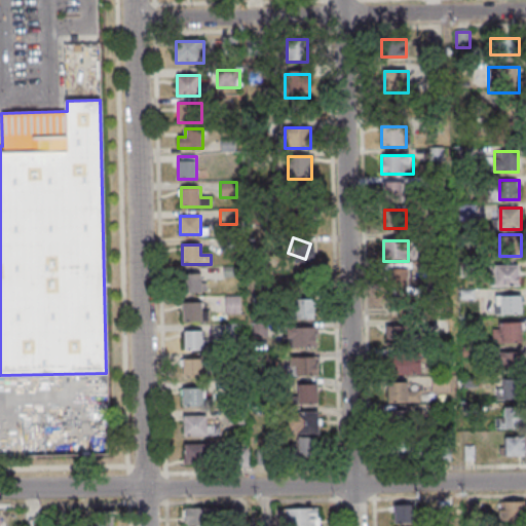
[(412,296),(408,289),(418,284),(406,260),(383,272),(400,302),(412,296)]
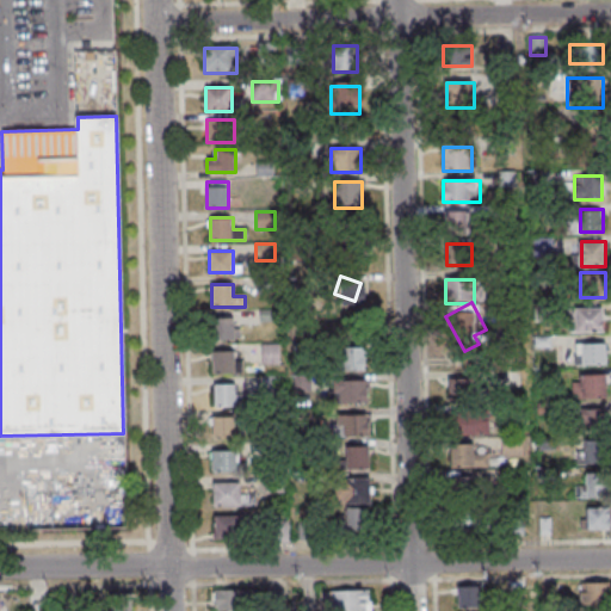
[(603,308),(576,308),(576,332),(603,332),(603,308)]
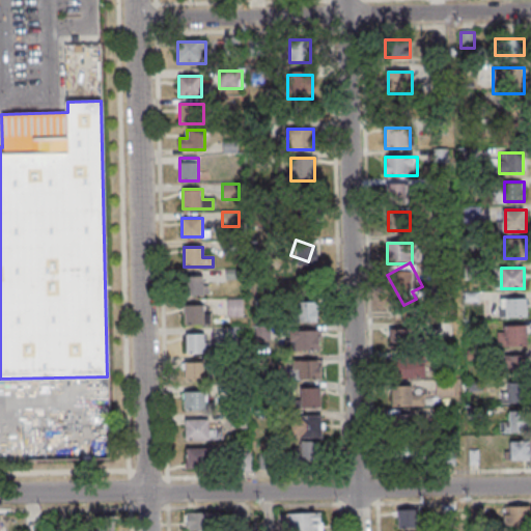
[(203,277),(185,277),(185,296),(203,296),(203,277)]
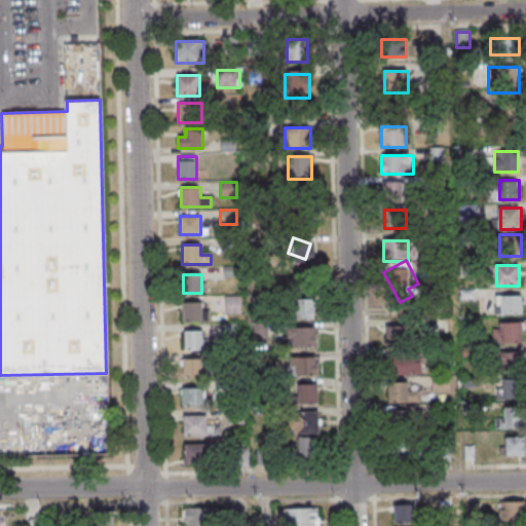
[(239,313),(239,296),(225,296),(225,313),(239,313)]
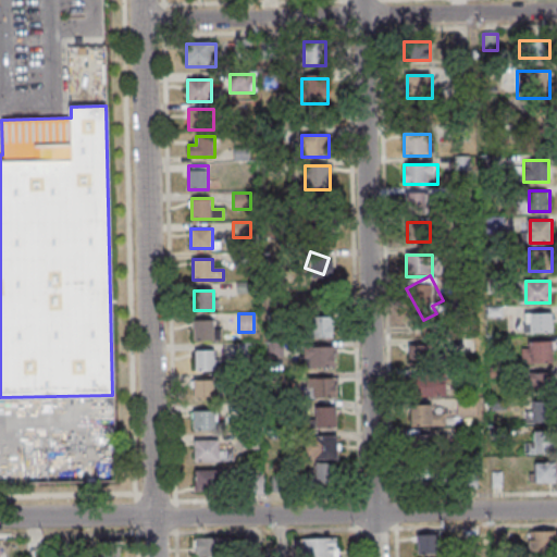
[(523,313),(523,332),(553,332),(553,313),(523,313)]
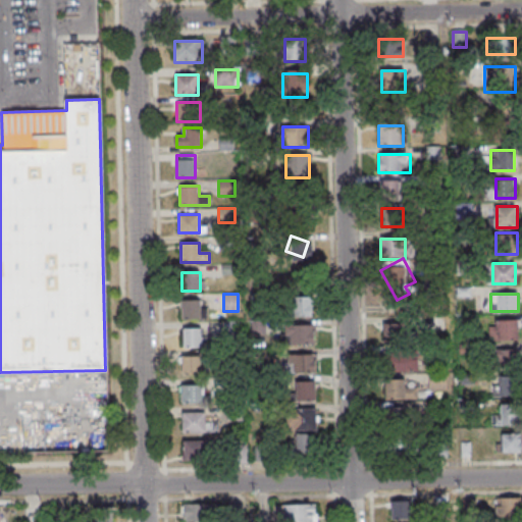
[(312,316),(312,297),(291,297),(291,316),(312,316)]
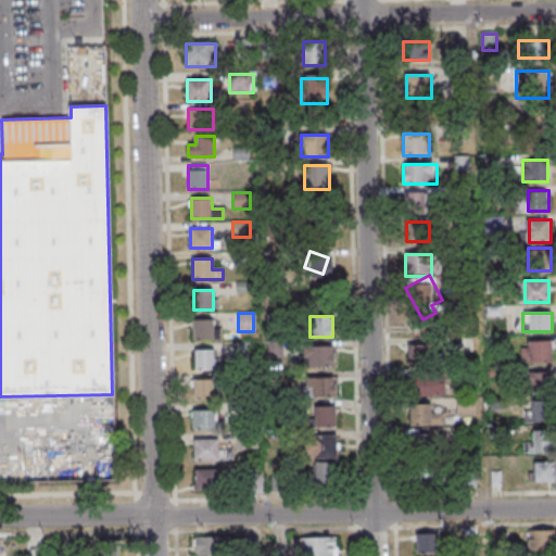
[(193,340),(215,340),(215,319),(193,319),(193,340)]
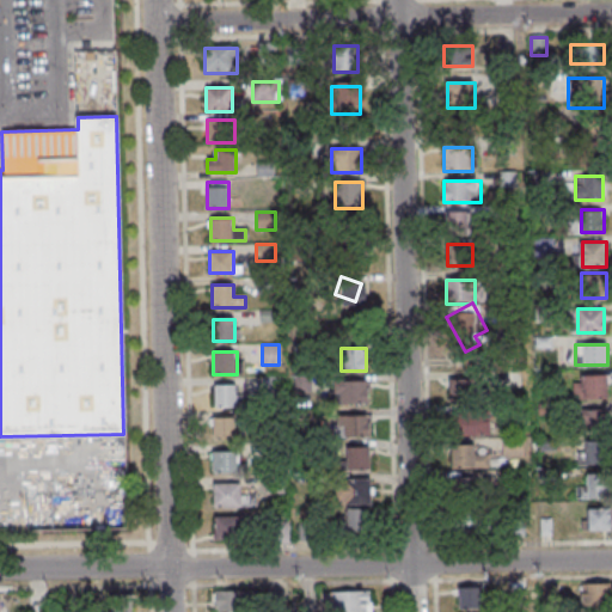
[(607,375),(575,375),(575,399),(607,399),(607,375)]
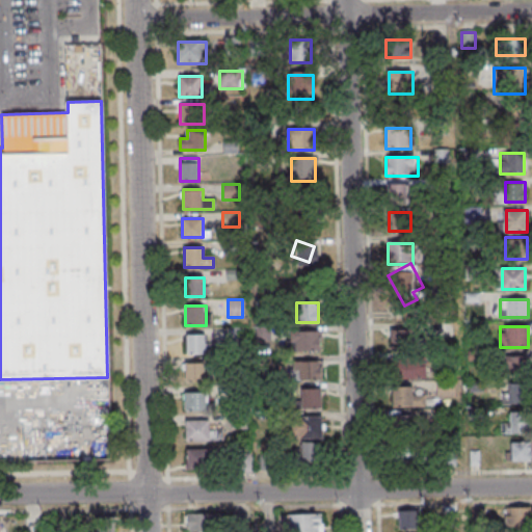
[(419,327),(391,327),(391,347),(419,347),(419,327)]
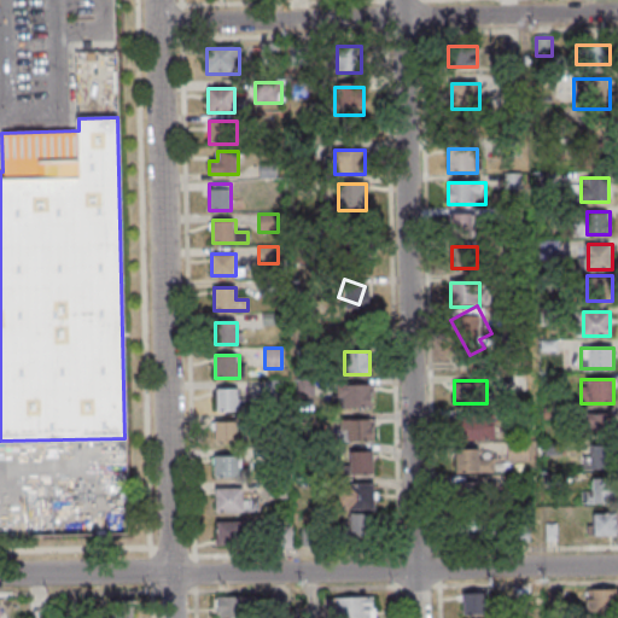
[(372,408),(372,384),(334,384),(334,408),(372,408)]
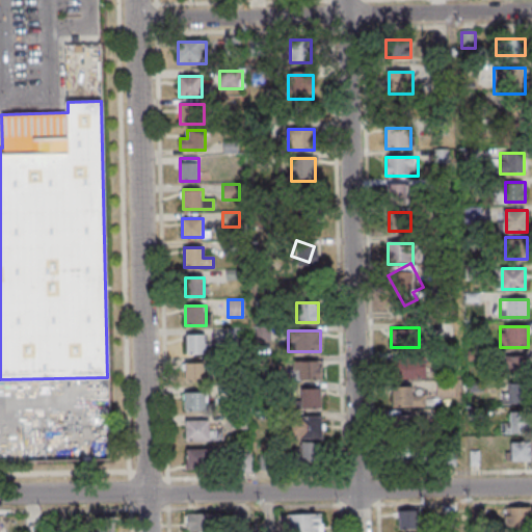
[(186,355),(207,355),(207,335),(186,335),(186,355)]
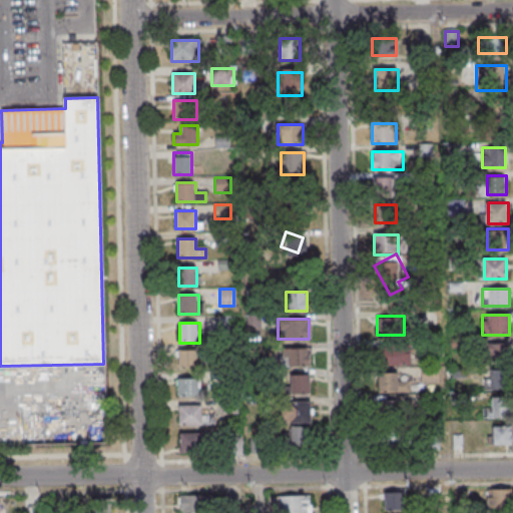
[(487,344),(487,364),(509,364),(509,344),(487,344)]
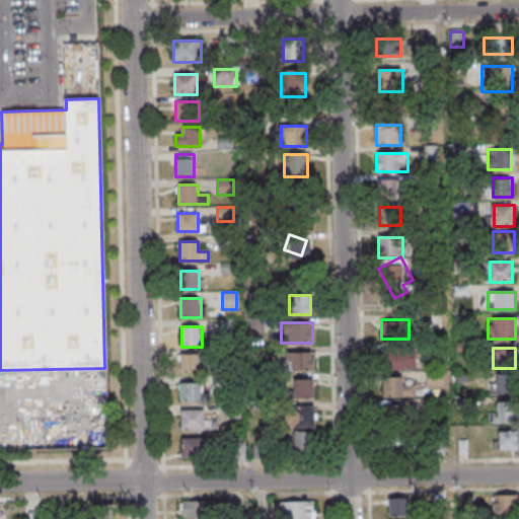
[(313,352),(289,352),(289,370),(313,370),(313,352)]
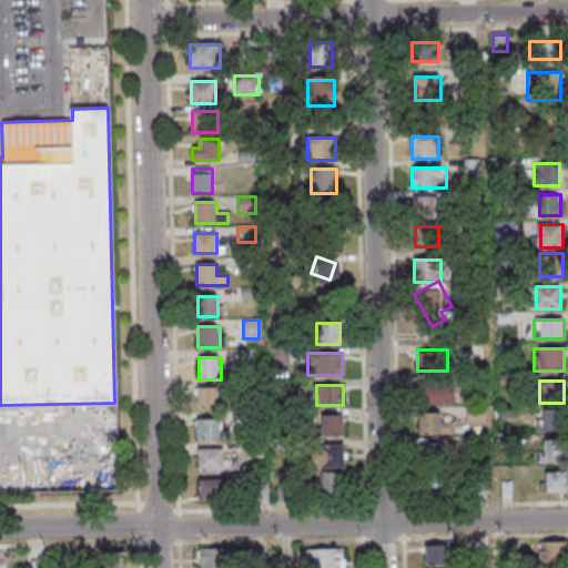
[(454,405),(454,385),(421,385),(421,405),(454,405)]
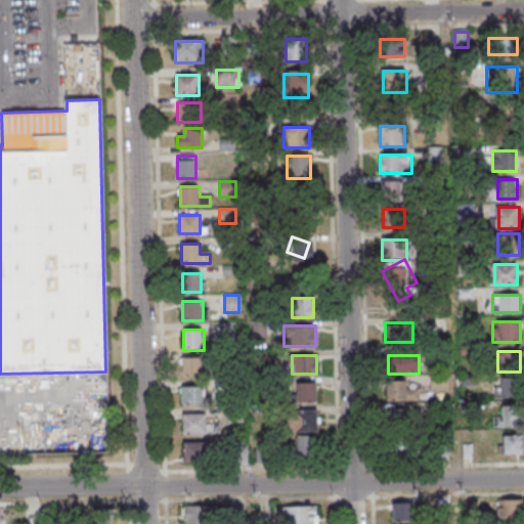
[(182,357),(182,377),(203,377),(203,357),(182,357)]
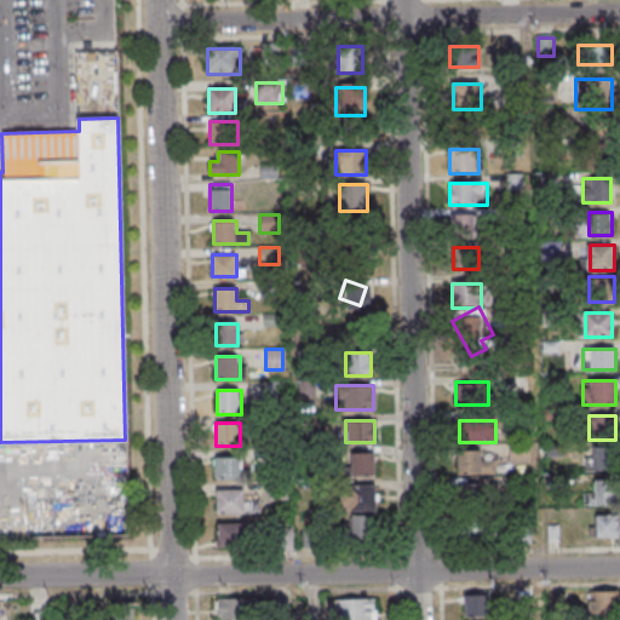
[(591,448),(591,474),(612,474),(612,448),(591,448)]
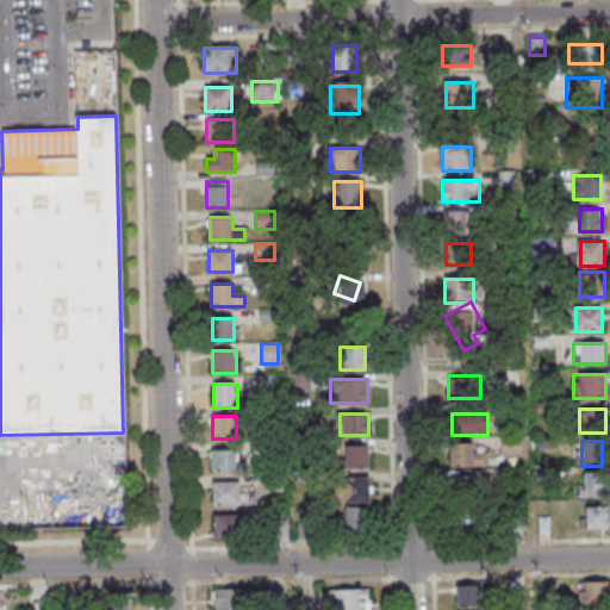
[(346,468),(369,468),(369,444),(346,444),(346,468)]
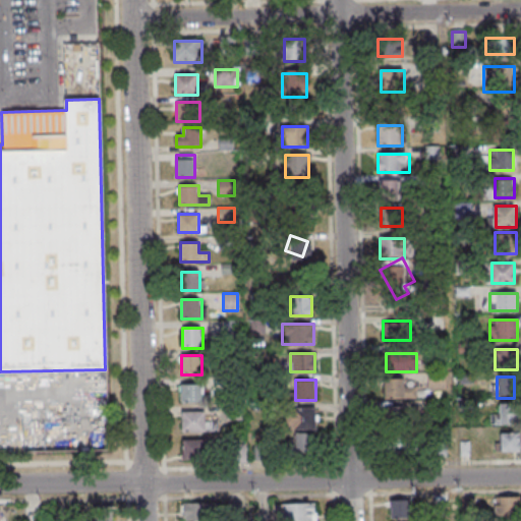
[(416,400),(416,380),(383,380),(383,400),(416,400)]
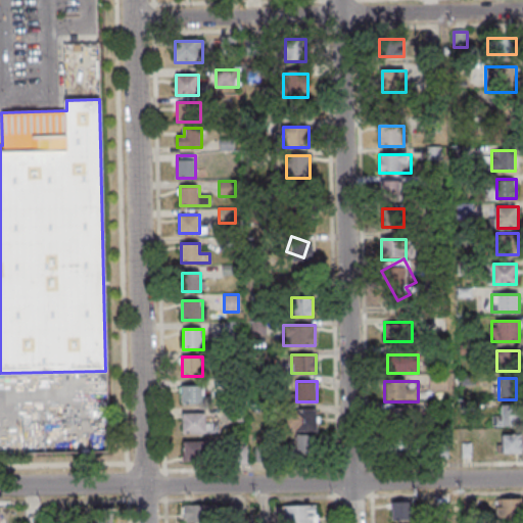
[(204,403),(204,386),(180,386),(180,403),(204,403)]
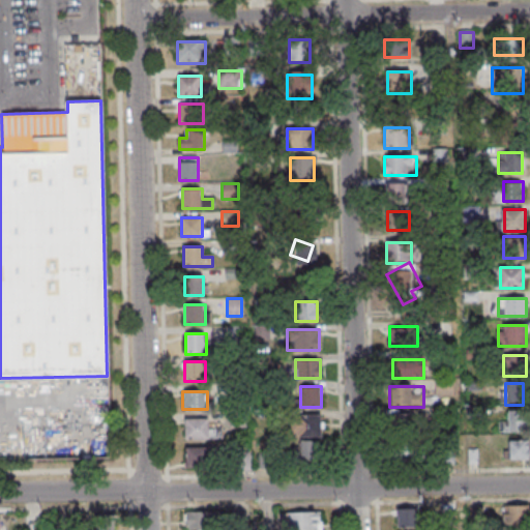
[(504,413),(504,459),(527,459),(528,413),(504,413)]
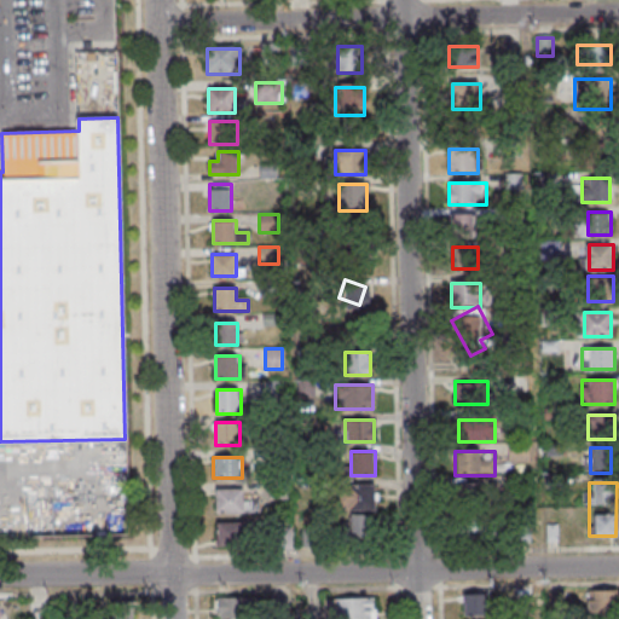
[(375,484),(346,484),(346,510),(375,510),(375,484)]
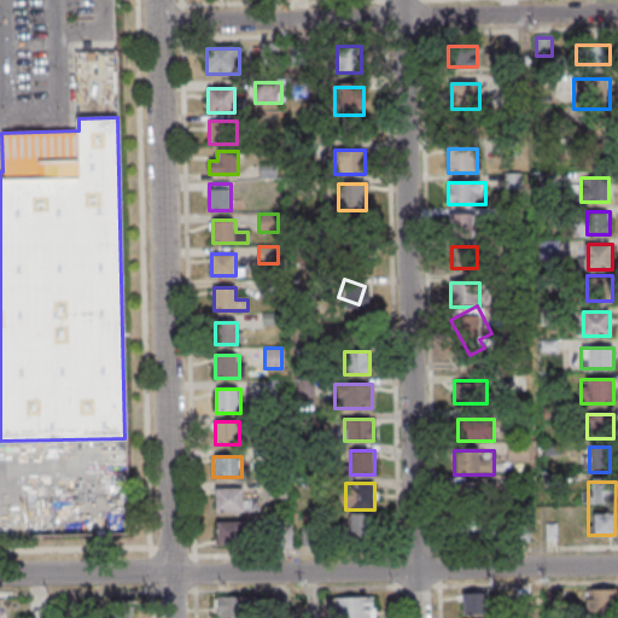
[(487,487),(454,487),(454,503),(487,503),(487,487)]
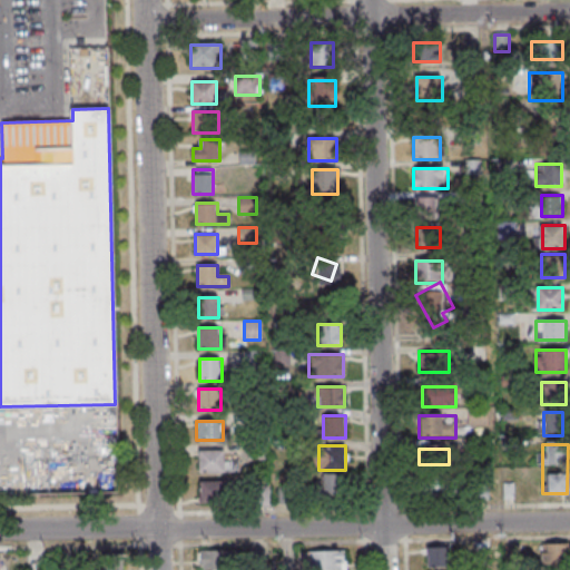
[(225,450),(198,450),(198,472),(238,472),(238,460),(225,460),(225,450)]
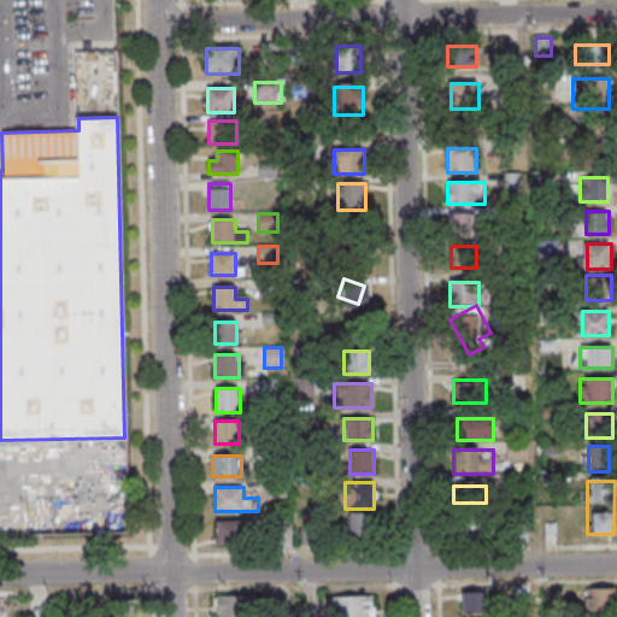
[(370,538),(370,513),(347,513),(347,538),(370,538)]
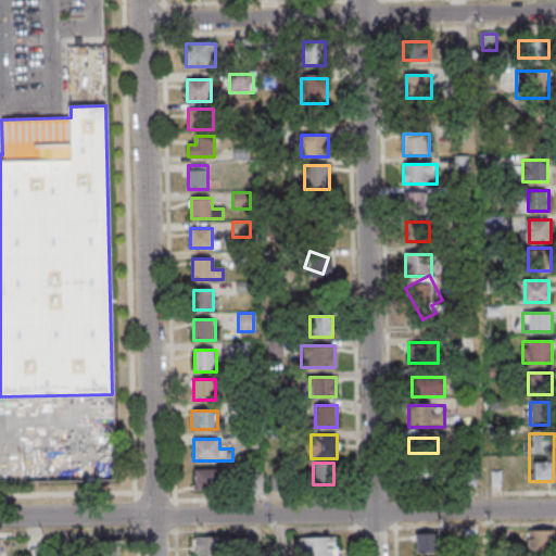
[(222,490),(222,469),(194,469),(194,490),(222,490)]
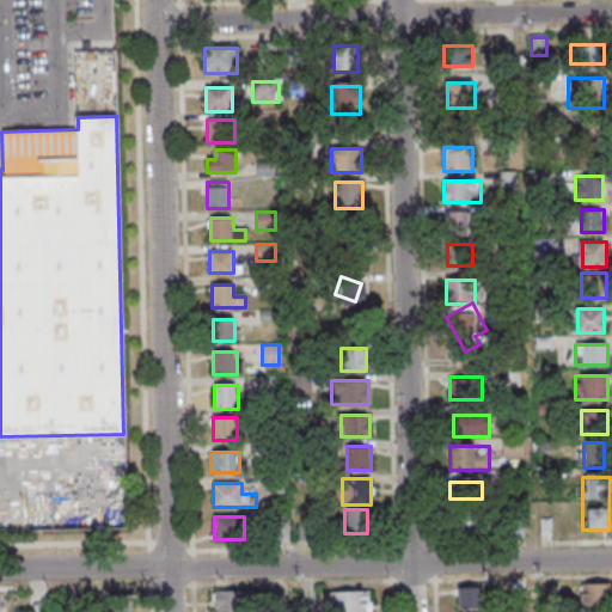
[(611,585),(581,585),(581,607),(611,607),(611,585)]
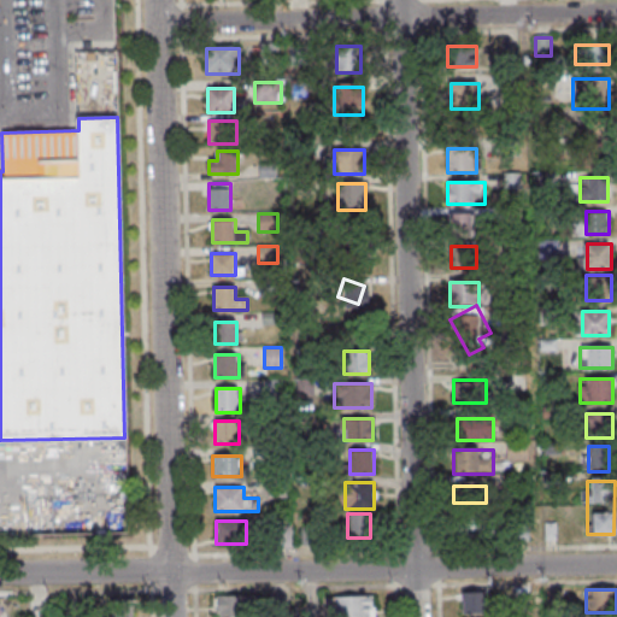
[(486,615),(486,593),(463,593),(463,615),(486,615)]
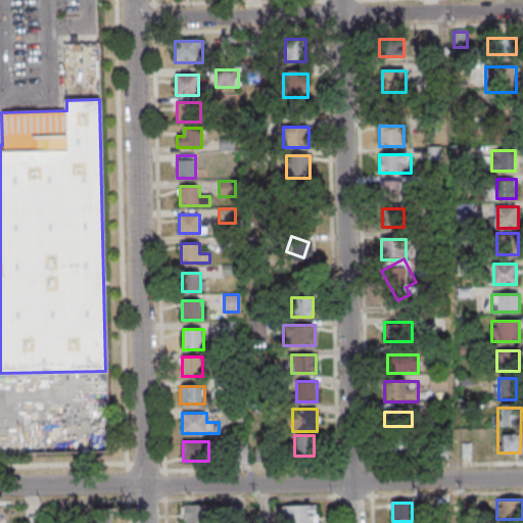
[(183,522),(208,522),(209,505),(183,505),(183,522)]
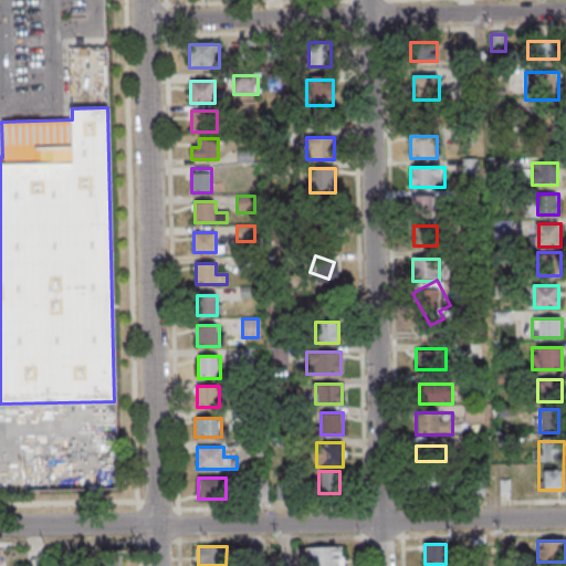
[(342,565),(343,548),(310,548),(310,565),(342,565)]
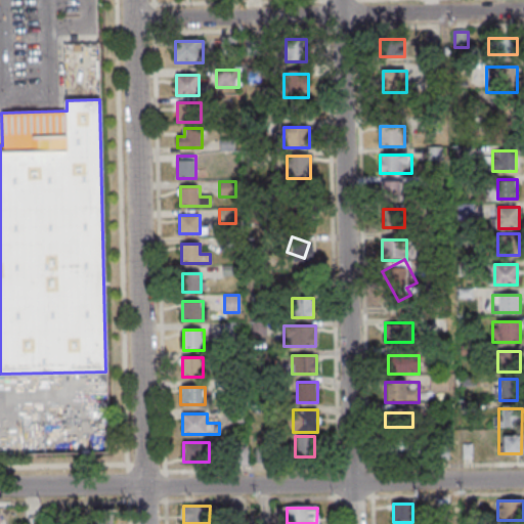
[(93,517),(94,523),(112,523),(116,523),(112,511),(93,517)]
